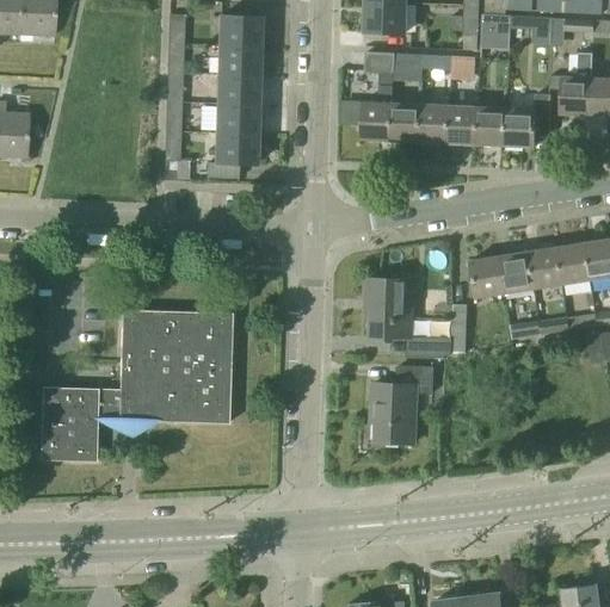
[(0,0),(0,32),(17,33),(18,0),(0,0)]
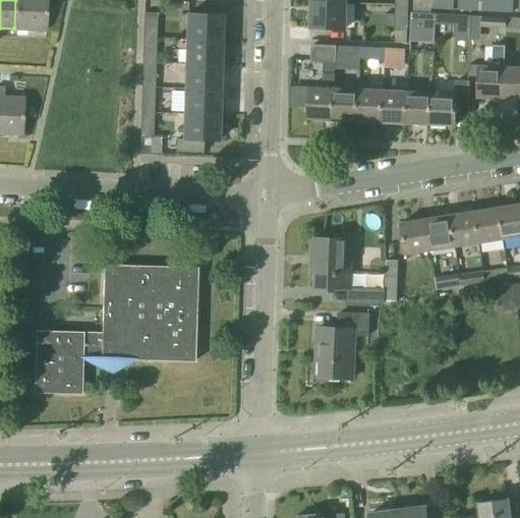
[(15,0),(14,29),(45,30),(46,0),(15,0)]
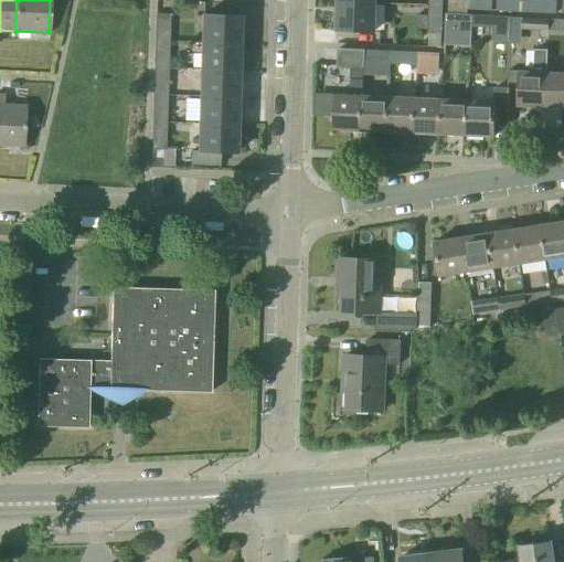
[(497,0),(497,8),(518,9),(519,0),(497,0)]
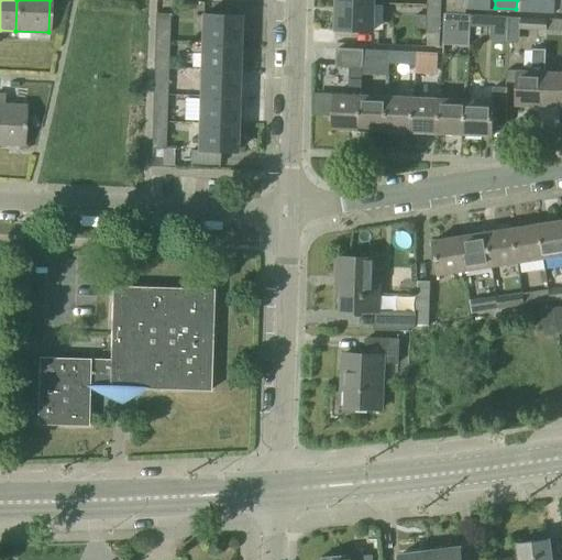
[(522,10),(543,10),(544,0),(522,0),(522,10)]
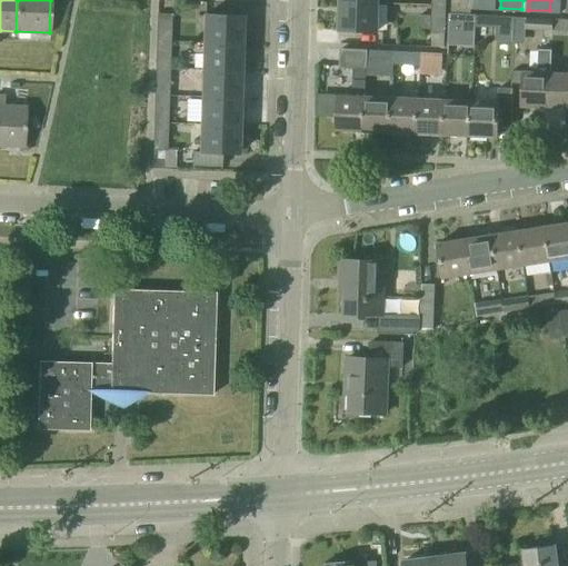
[(379,2),(341,1),(340,28),(378,29),(379,2)]
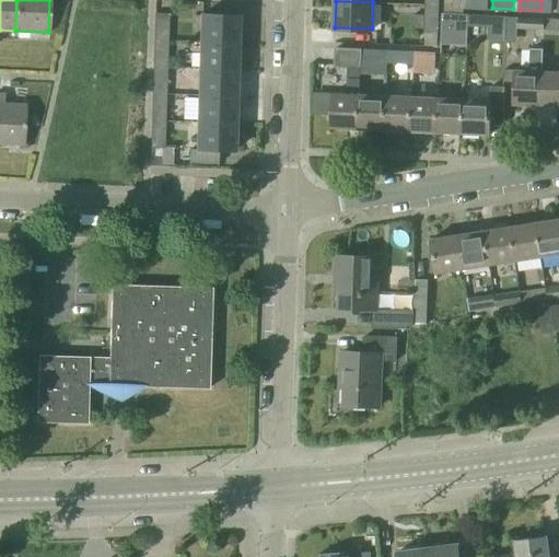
[(439,7),(424,6),(424,30),(439,31),(439,7)]
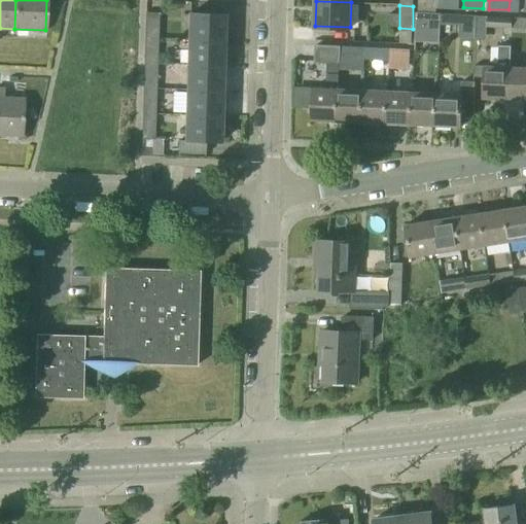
[(435,23),(436,11),(416,10),(415,33),(423,33),(424,23),(435,23)]
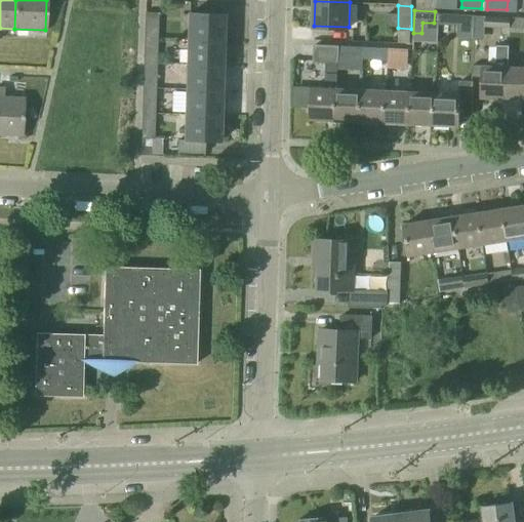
[(189,37),(223,38),(224,13),(190,11),(189,37)]
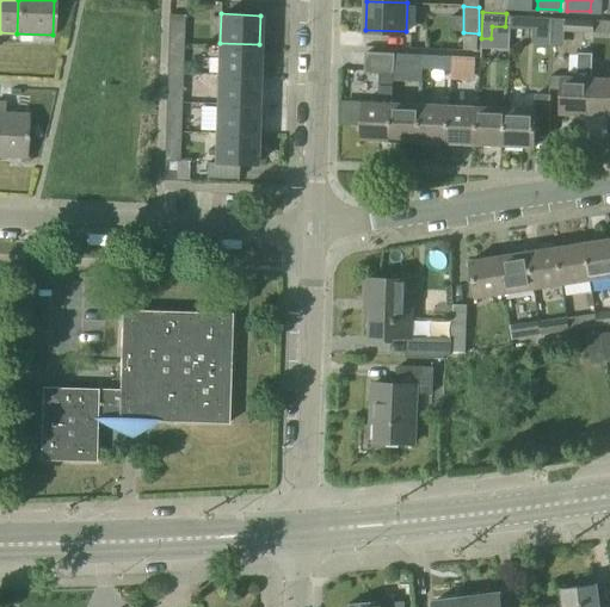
[(463,14),(450,14),(450,29),(463,30),(463,14)]
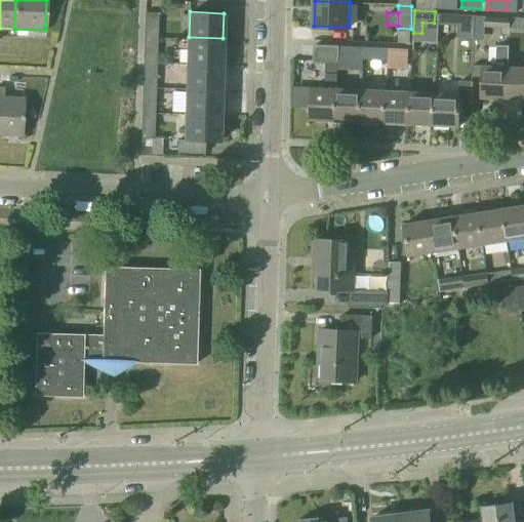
[(439,12),(439,24),(458,24),(458,12),(439,12)]
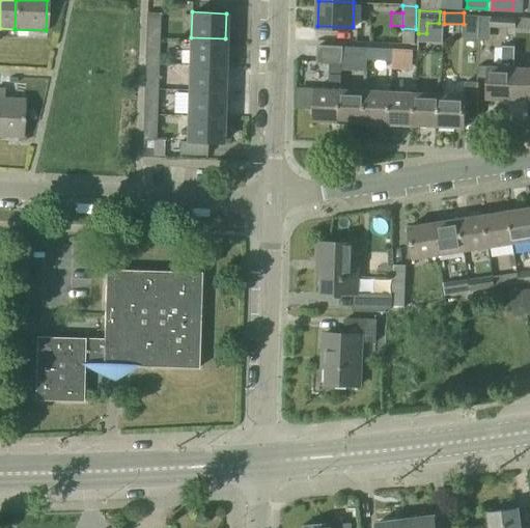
[(512,16),(492,15),(492,26),(511,27),(512,16)]
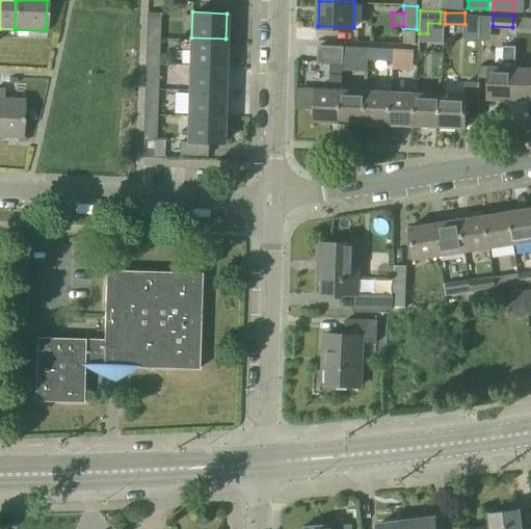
[(530,16),(518,16),(518,27),(530,27),(530,16)]
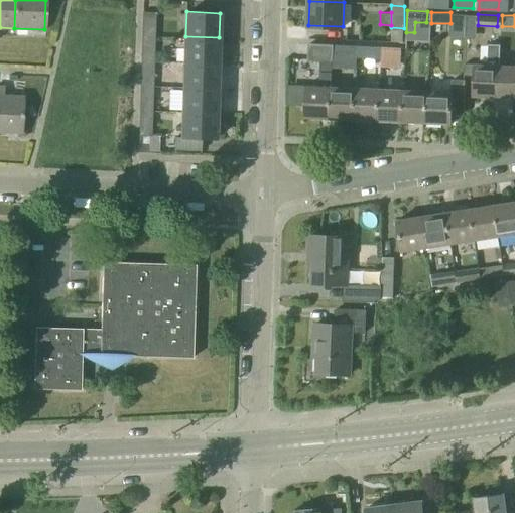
[(142,18),(142,34),(155,35),(155,18),(142,18)]
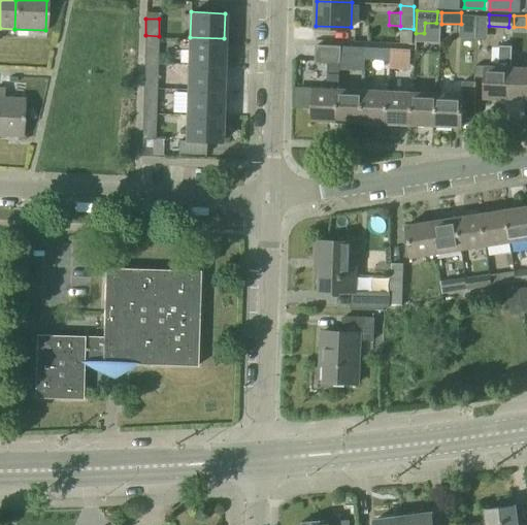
[(189,63),(223,64),(224,38),(190,37),(189,63)]
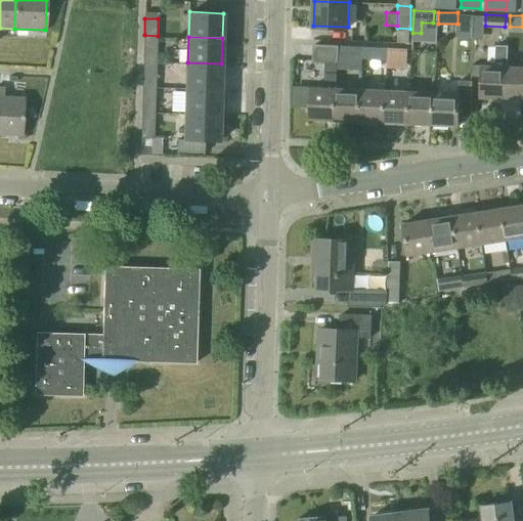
[(337,55),(338,44),(313,42),(312,60),(324,61),(323,72),(337,73),(337,68),(337,55)]
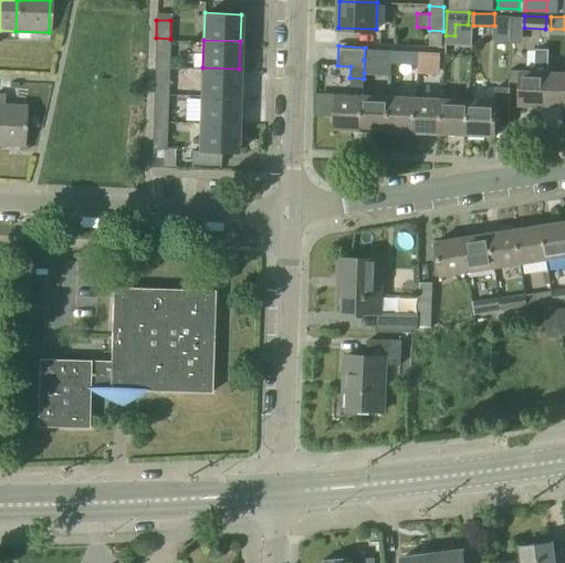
[(155,48),(155,65),(169,65),(169,48),(155,48)]
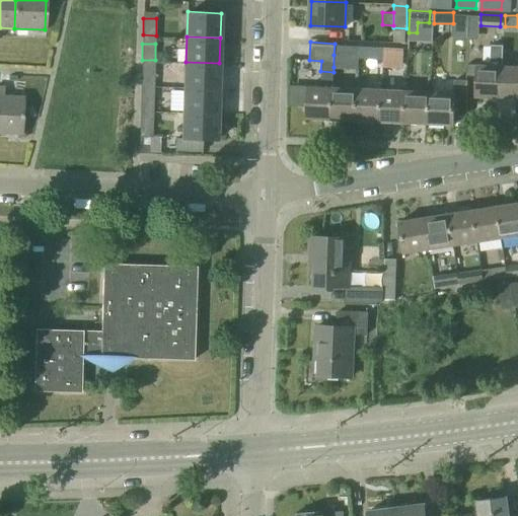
[(355,56),(355,45),(335,44),(334,55),(355,56)]
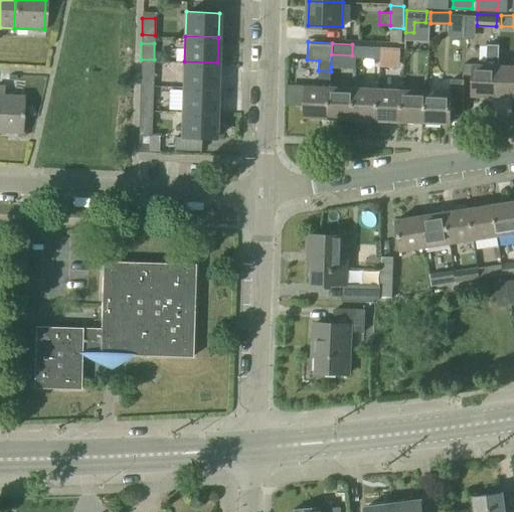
[(377,45),(357,44),(356,55),(376,56),(377,45)]
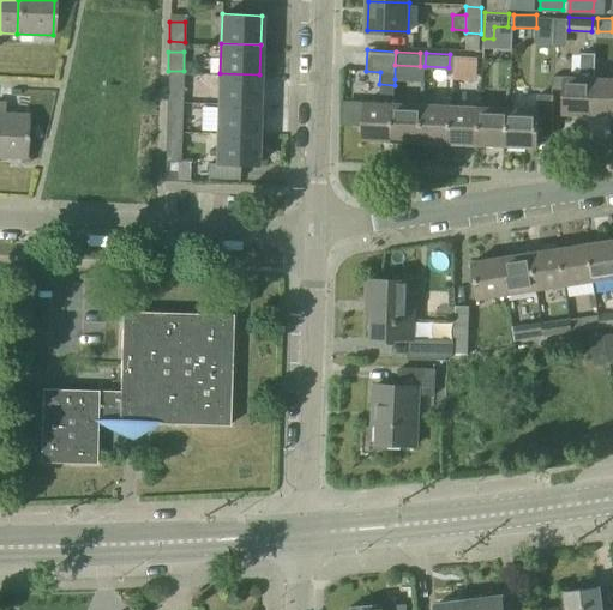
[(562,114),(592,116),(594,77),(595,53),(582,53),(581,77),(564,76),(562,114)]
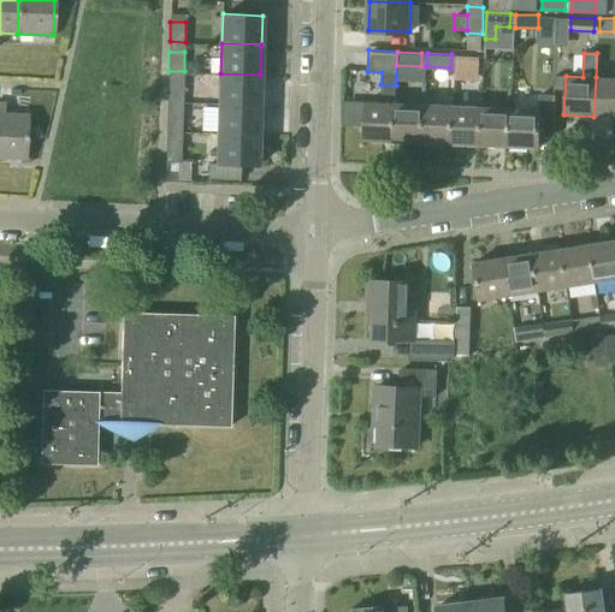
[(455,67),(479,69),(479,55),(455,54),(455,67)]
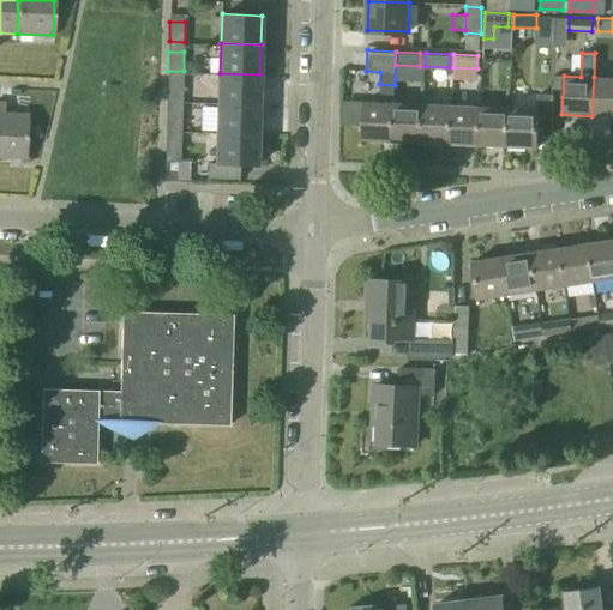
[(258,104),(259,74),(220,73),(218,102),(258,104)]
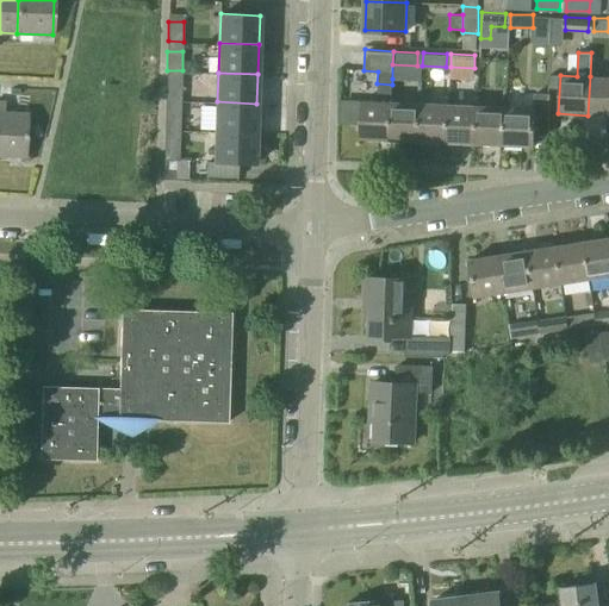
[(608,77),(590,76),(588,116),(608,116),(608,77)]
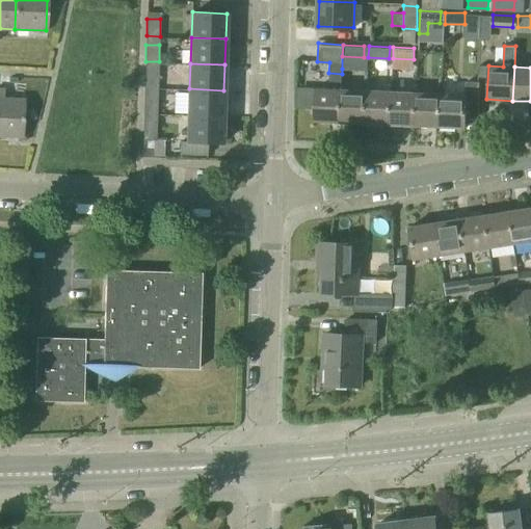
[(144,87),(158,87),(158,71),(145,70),(144,87)]
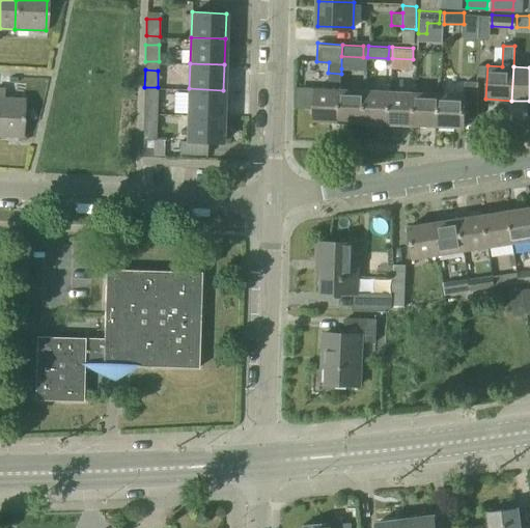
[(314,120),(339,121),(340,88),(341,74),(328,73),(328,87),(315,87),(314,120)]
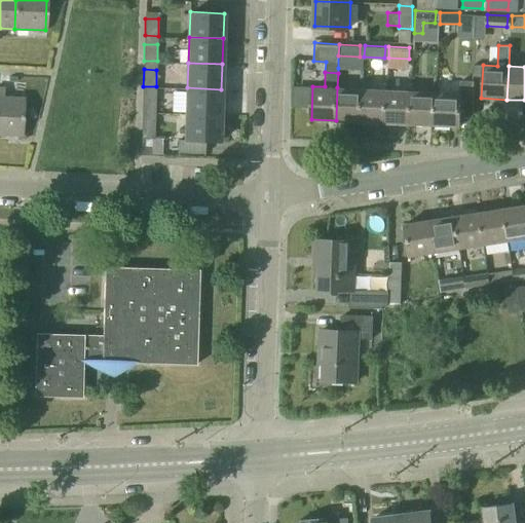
[(437,91),(435,124),(460,126),(460,112),(473,113),(474,81),(461,80),(460,92),(437,91)]
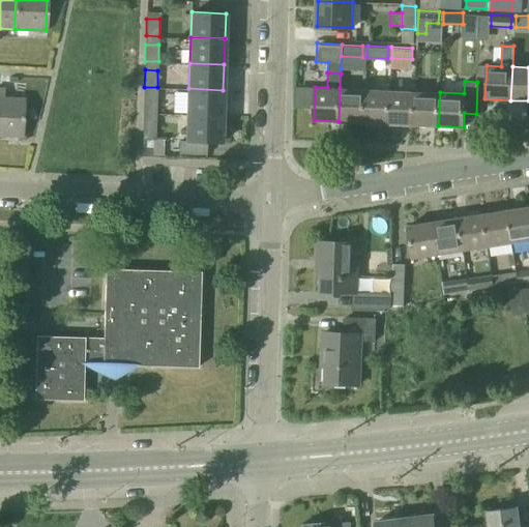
[(0,87),(0,135),(22,136),(24,97),(4,96),(4,88),(0,87)]
